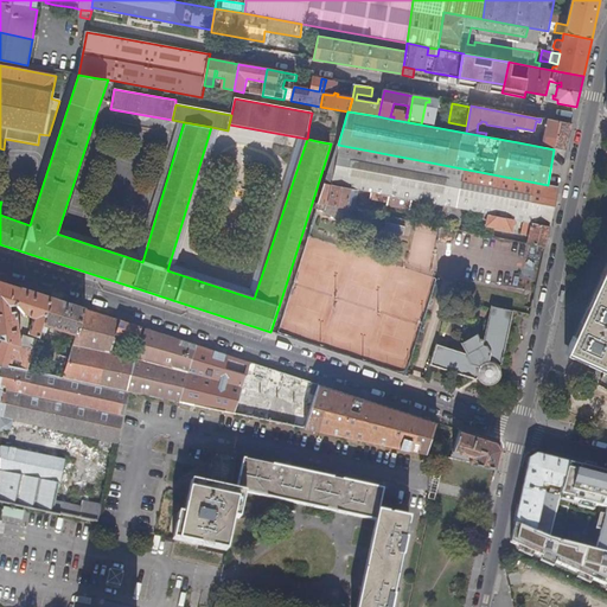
[(542,146),(567,151),(573,123),(547,119),(545,119),(544,125),(547,126),(542,146)]
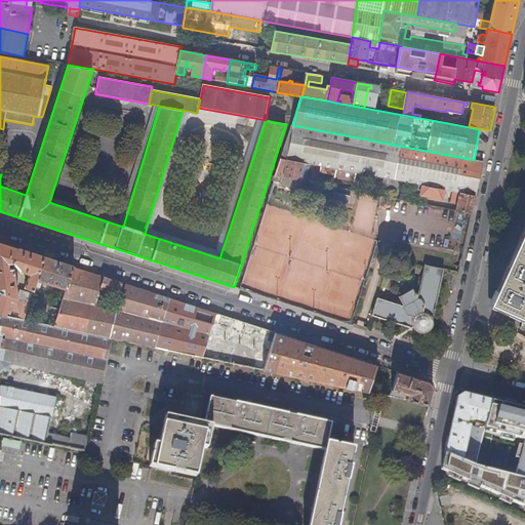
[(282,110),(268,107),(266,120),(279,123),(282,110)]
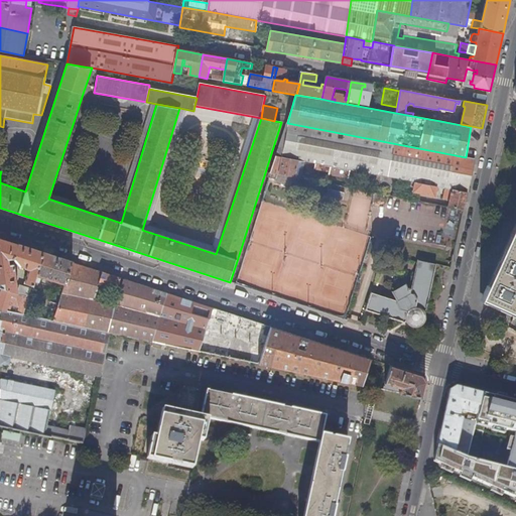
[(440,121),(456,124),(457,118),(441,115),(440,121)]
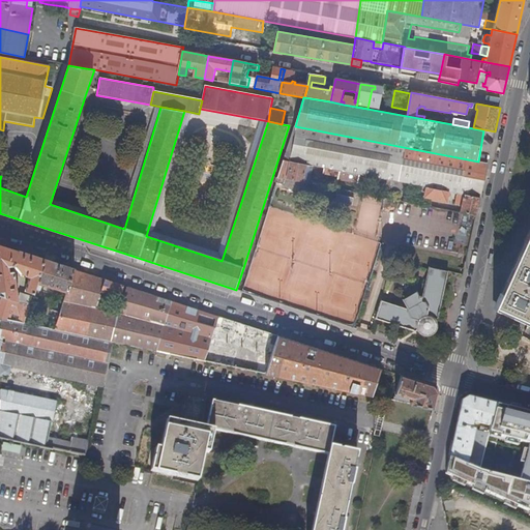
[(459,194),(480,198),(488,163),(478,162),(295,126),(284,159),(307,165),(325,168),(360,175),(376,177),(411,184),(419,186),(450,192),(459,194)]
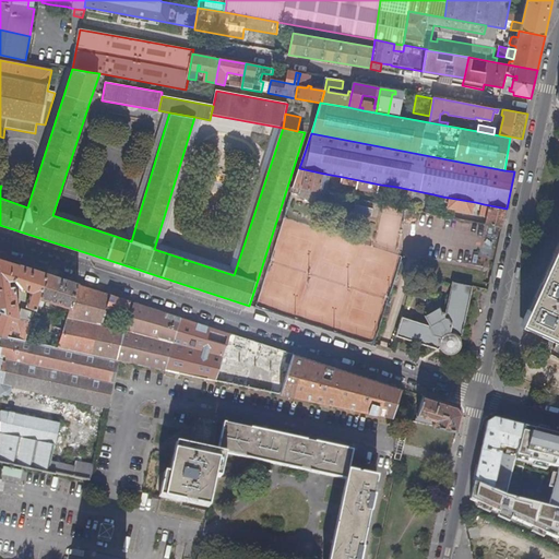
[(299,168),(294,187),(320,192),(324,174),(299,168)]
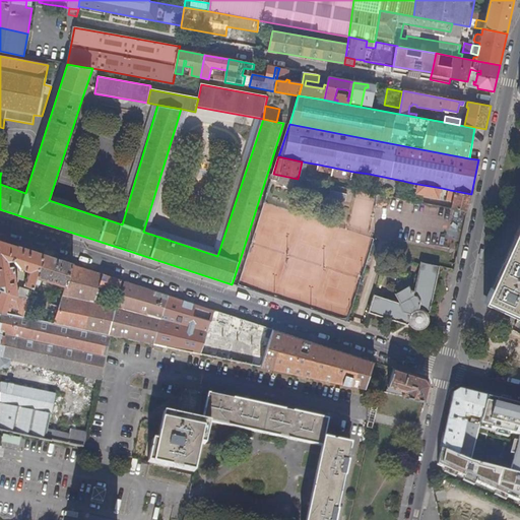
[(353,172),(319,165),(317,170),(321,171),(332,173),(333,173),(332,176),(352,179),(353,172)]
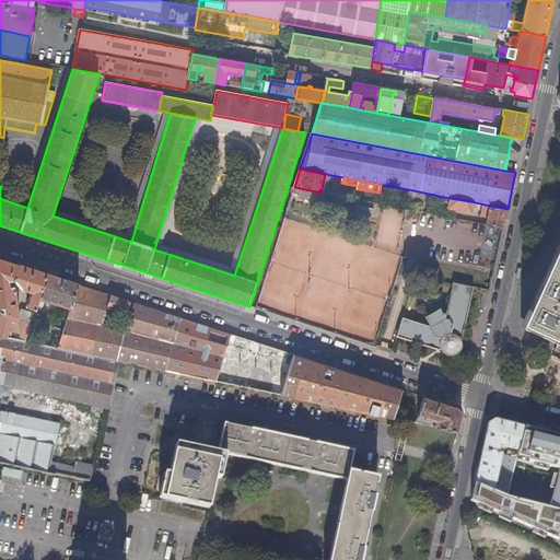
[(358,186),(346,184),(343,190),(356,193),(358,186)]
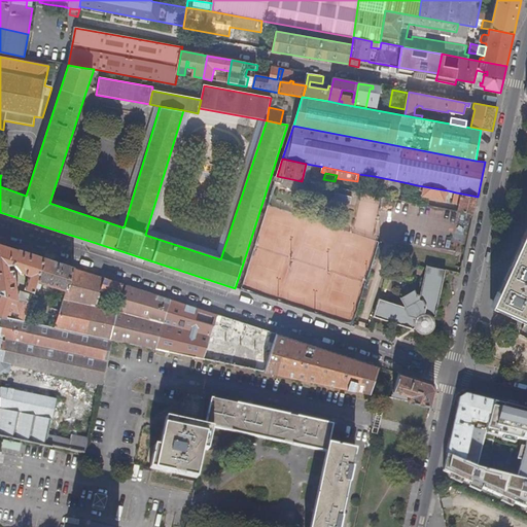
[(277,176),(275,182),(280,183),(280,185),(303,192),(306,182),(302,181),(277,176)]
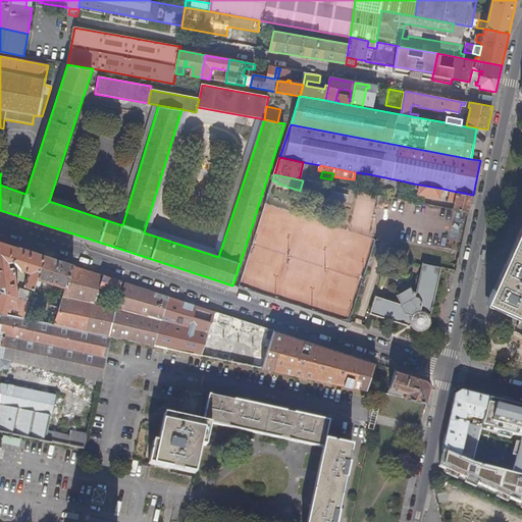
[(405,181),(370,174),(369,184),(395,189),(404,186),(405,181)]
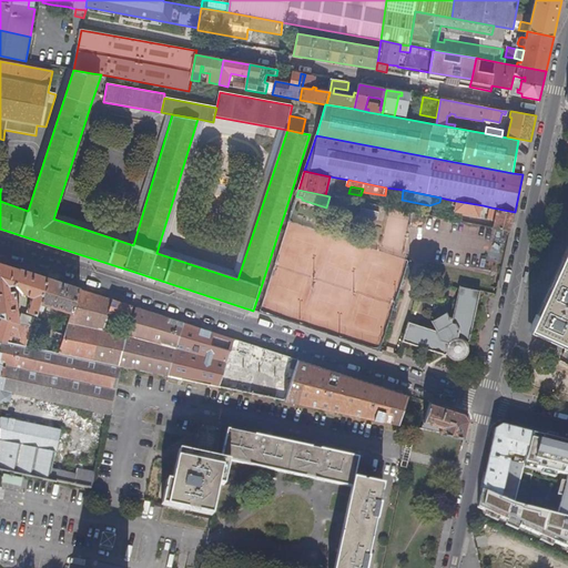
[(480,216),(483,205),(449,200),(448,204),(450,204),(450,208),(456,209),(455,212),(480,216)]
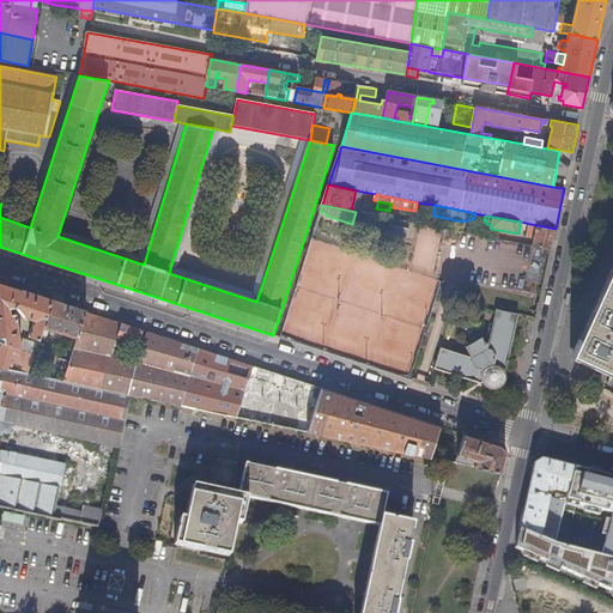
[(413,241),(418,224),(390,218),(387,234),(413,241)]
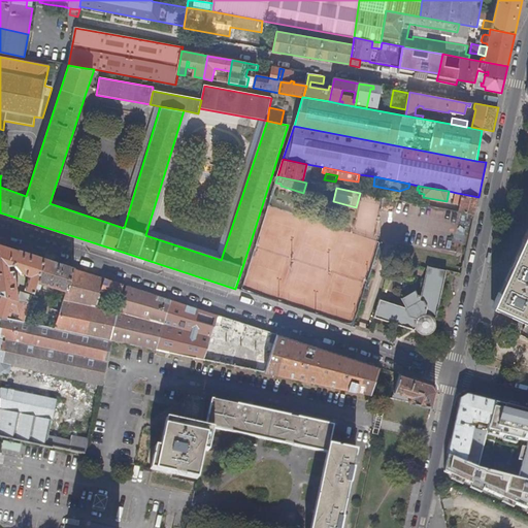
[(460,211),(474,215),(479,197),(457,193),(455,204),(461,205),(460,211)]
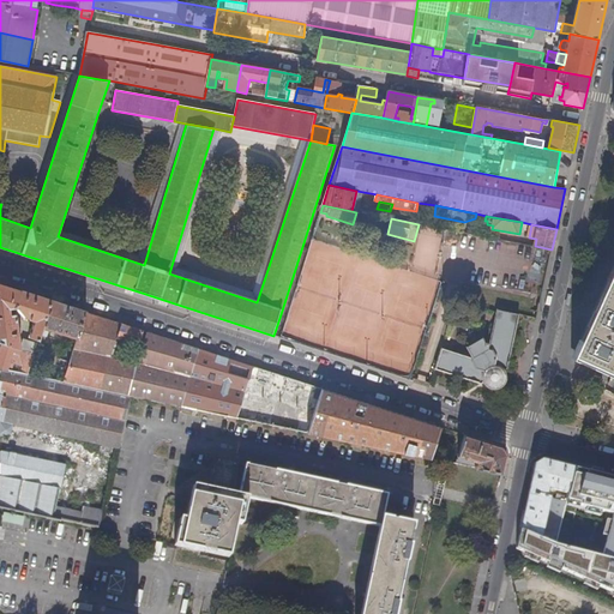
[(613,356),(613,280),(611,278),(576,356),(608,369),(613,356)]
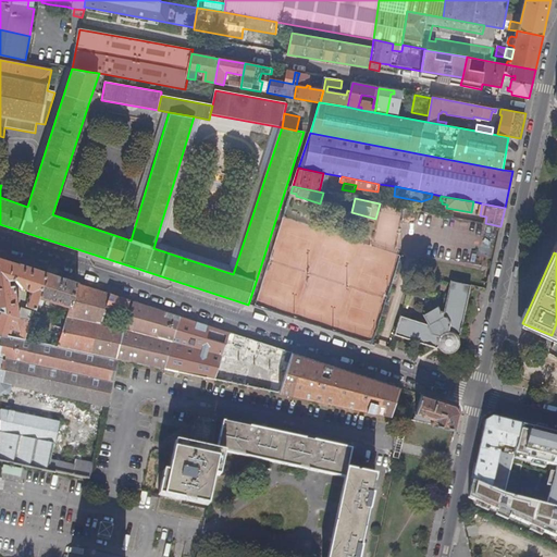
[(0,311),(2,312),(20,318),(28,320),(32,321),(35,312),(21,308),(17,308),(14,284),(17,282),(21,286),(26,288),(26,289),(31,292),(26,306),(36,309),(37,305),(47,273),(11,261),(0,258),(0,311)]
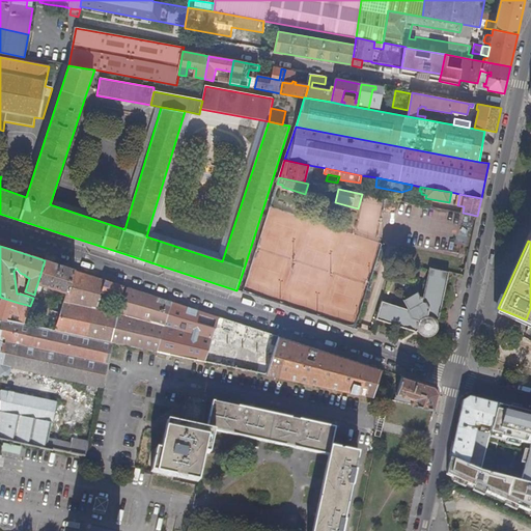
[(75,270),(45,260),(35,290),(39,291),(42,286),(42,283),(51,286),(51,289),(54,290),(54,287),(67,291),(75,270)]
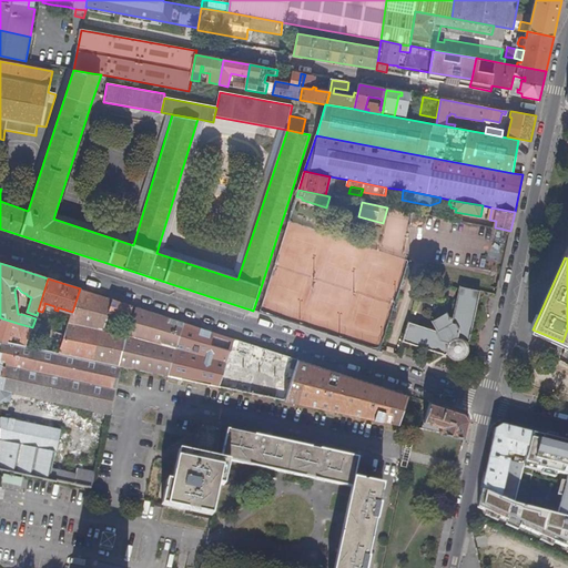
[(409,323),(403,342),(445,355),(447,354),(449,357),(452,358),(455,361),(458,361),(462,359),(464,358),(467,355),(469,352),(469,348),(468,345),(467,343),(469,342),(480,291),(460,286),(453,323),(452,322),(453,318),(449,317),(447,313),(432,321),(437,332),(409,323)]
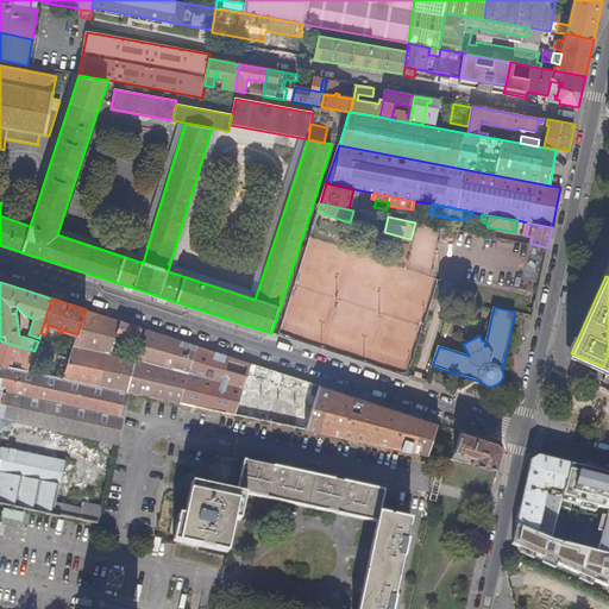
[(14,421),(115,443),(126,393),(136,360),(125,358),(110,356),(112,347),(117,336),(120,321),(86,309),(77,334),(63,380),(29,371),(23,370),(11,368),(0,365),(0,429),(7,432),(12,429),(14,421)]
